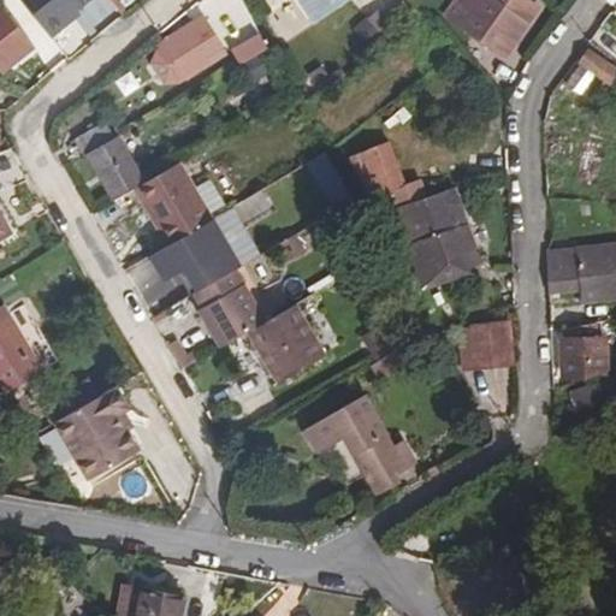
[(21,0),(7,0),(0,6),(0,69),(4,73),(36,47),(25,34),(40,23),(21,0)]
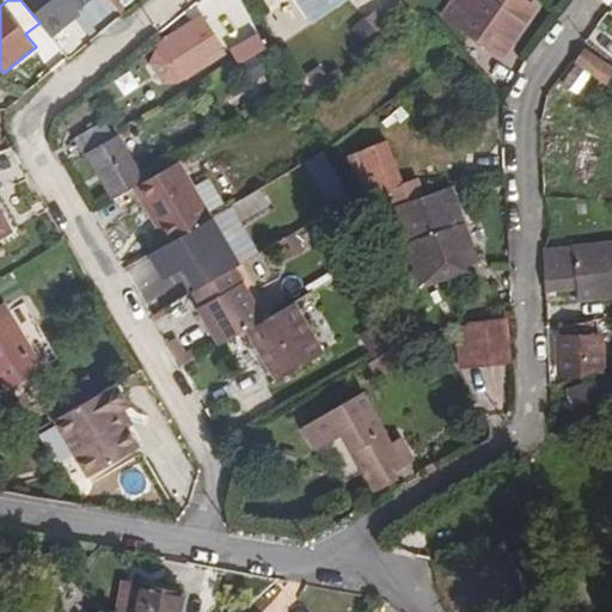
[(20,0),(40,23),(51,37),(69,23),(66,18),(77,10),(87,0),(20,0)]
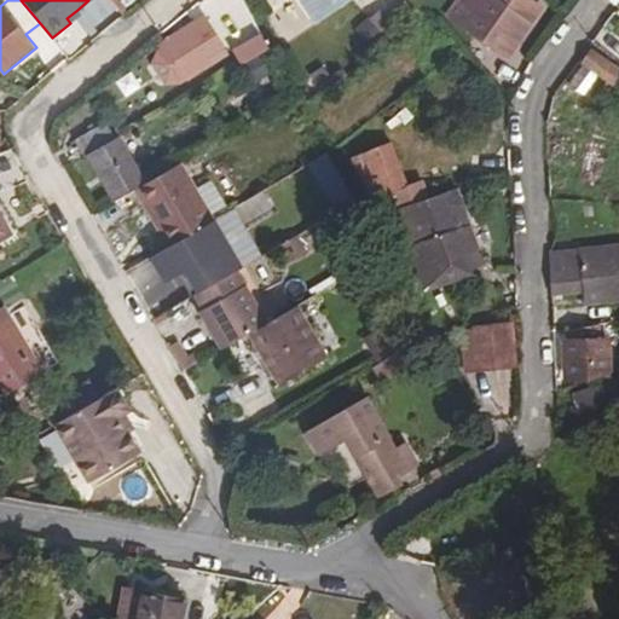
[(299,0),(316,24),(351,1),(350,0),(299,0)]
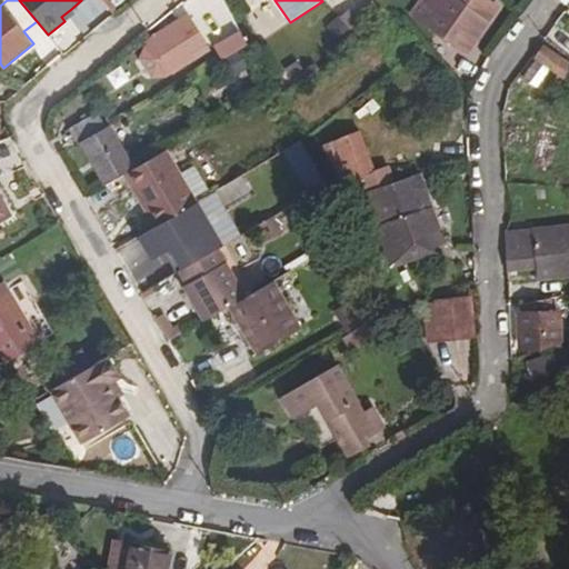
[(419,0),(408,17),(466,57),(498,9),(485,0),(419,0)]
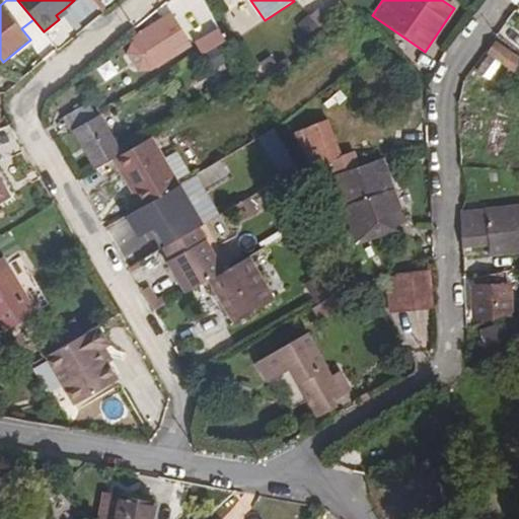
[(56,15),(59,19),(68,11),(65,8),(56,15)]
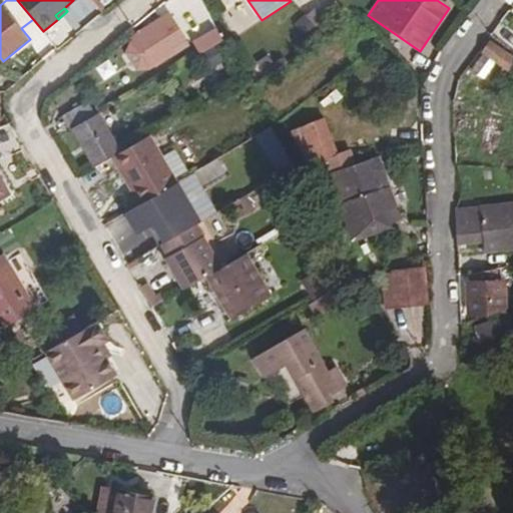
[(187,39),(173,13),(140,33),(157,65),(176,55),(174,48),(187,39)]
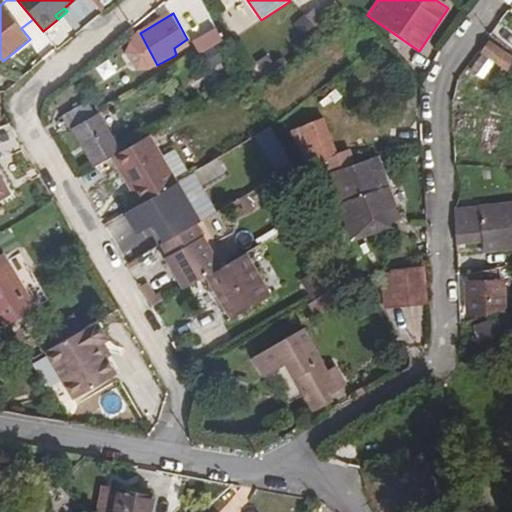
[(203,52),(219,43),(216,37),(200,46),(203,52)]
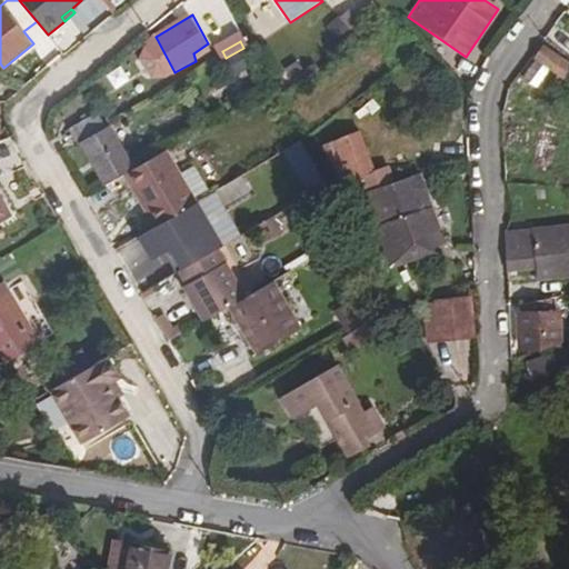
[(538,89),(552,69),(559,61),(545,50),(523,78),(538,89)]
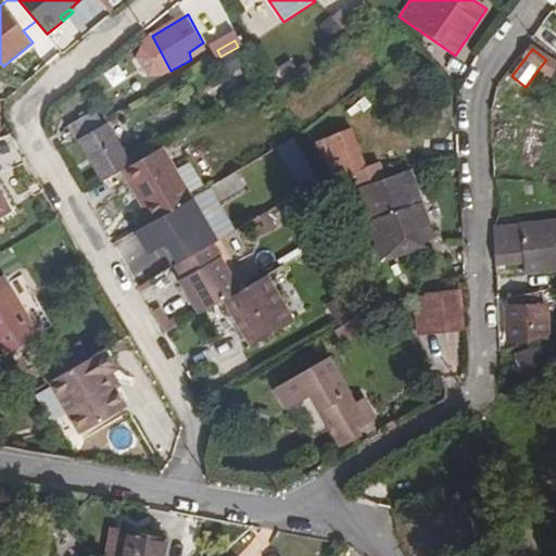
[(245,66),(239,52),(229,58),(237,72),(245,66)]
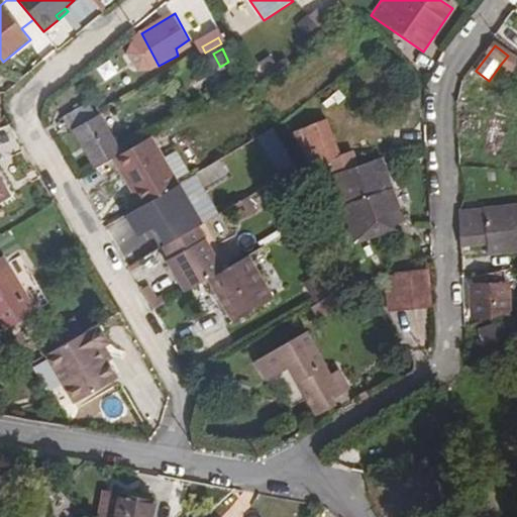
[(516,62),(508,56),(502,63),(514,71),(516,66),(516,62)]
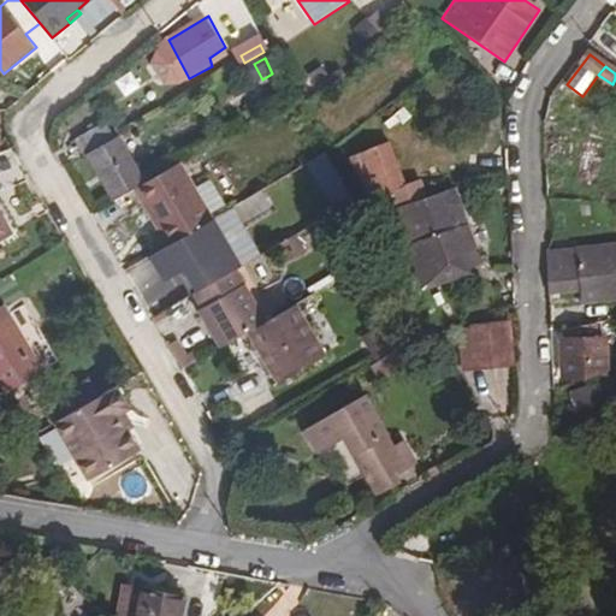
[(77,140),(86,155),(88,154),(116,138),(107,123),(77,140)]
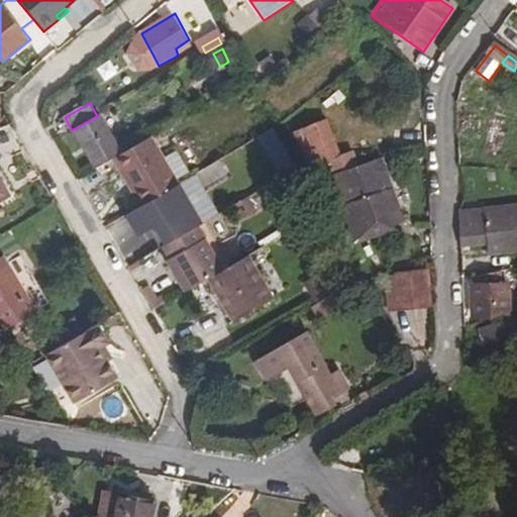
[(113,160),(123,154),(99,115),(97,116),(74,129),(97,169),(113,160)]
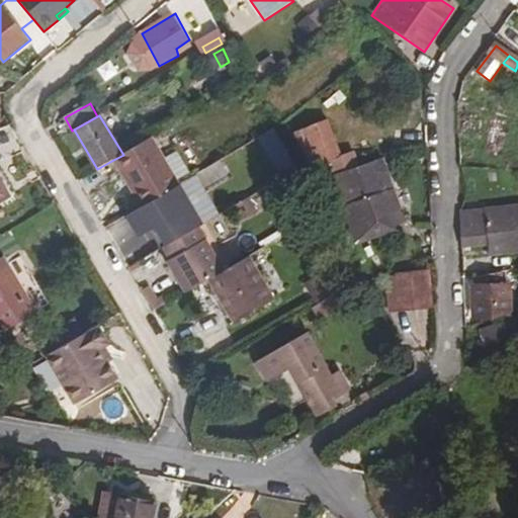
[(371,158),(358,163),(353,148),(339,153),(326,117),(301,126),(315,162),(327,157),(359,242),(392,230),(391,227),(386,217),(394,214),(371,158)]
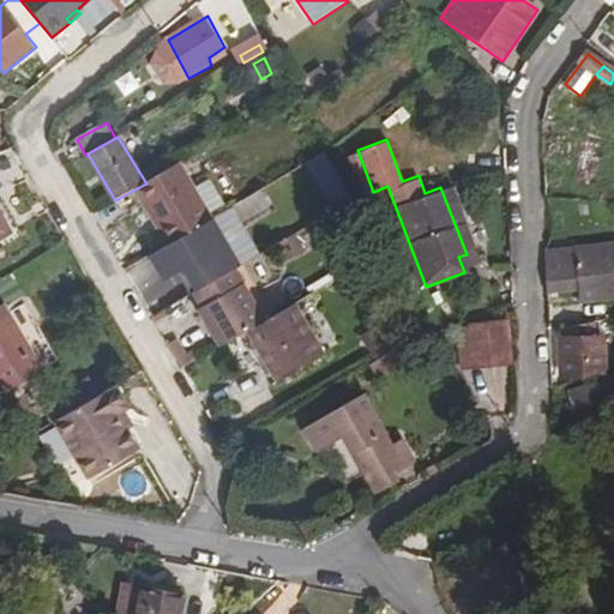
[(319,158),(345,206),(359,199),(332,151),(319,158)]
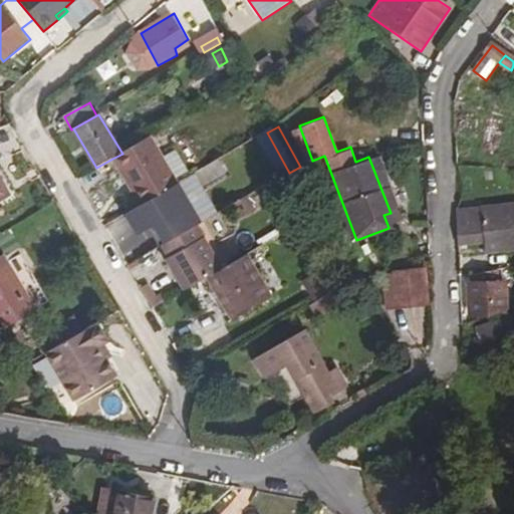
[(122,154),(112,159),(141,206),(178,185),(150,138),(122,154)]
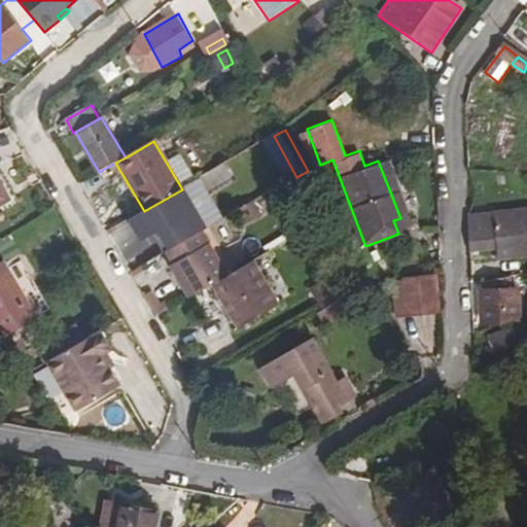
[(0,205),(11,199),(0,178),(0,205)]
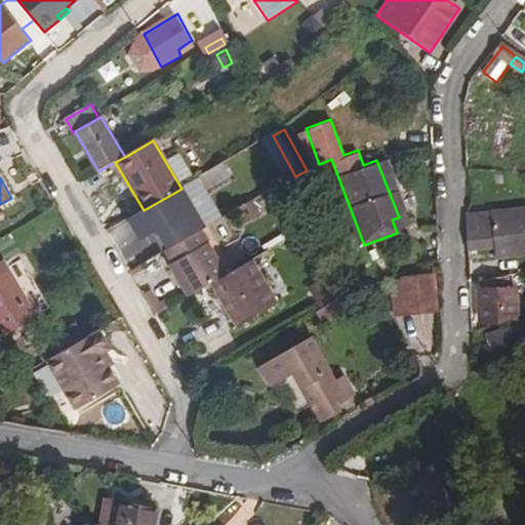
[(204,229),(182,189),(144,210),(128,219),(140,241),(158,231),(169,249),(201,231),(204,229)]
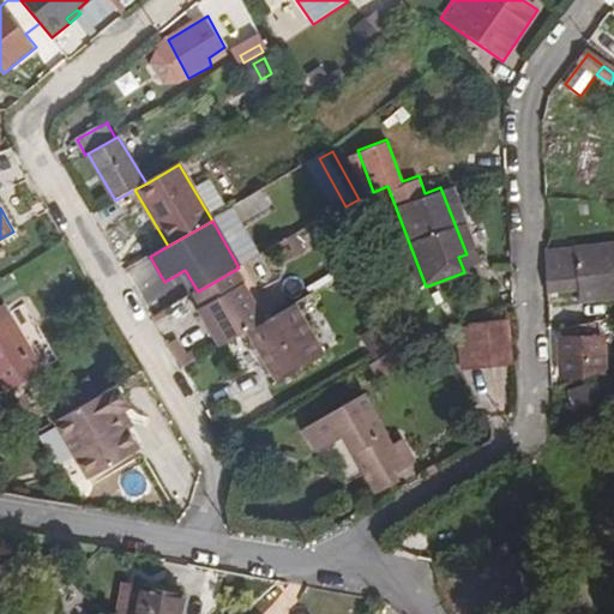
[(306,246),(302,239),(286,248),(289,257),(306,246)]
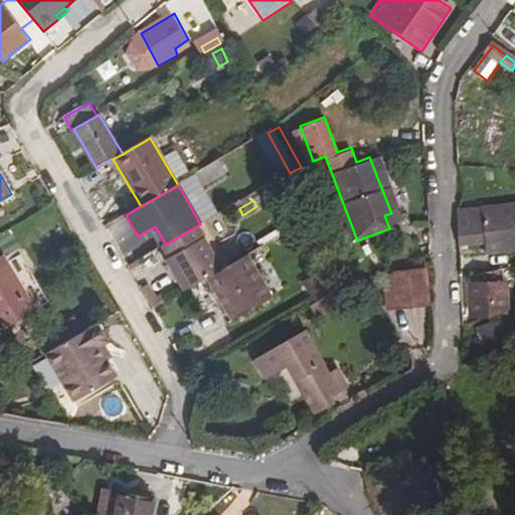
[(460,209),(462,244),(488,242),(489,252),(504,251),(503,243),(514,242),(512,206),(460,209)]
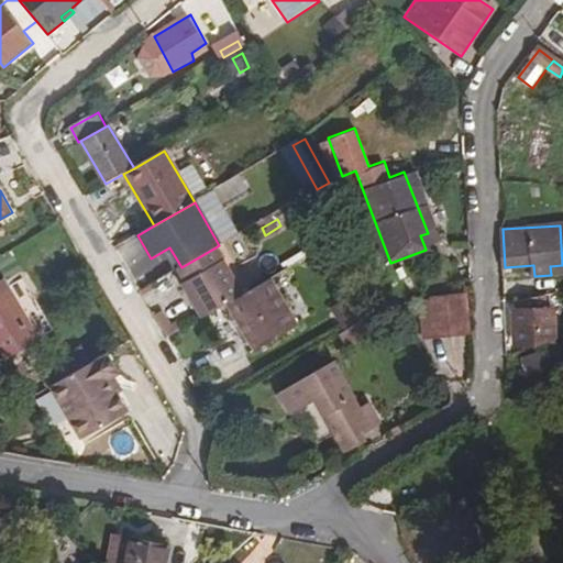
[(562,265),(550,266),(551,275),(562,274),(562,225),(560,225),(562,265)]
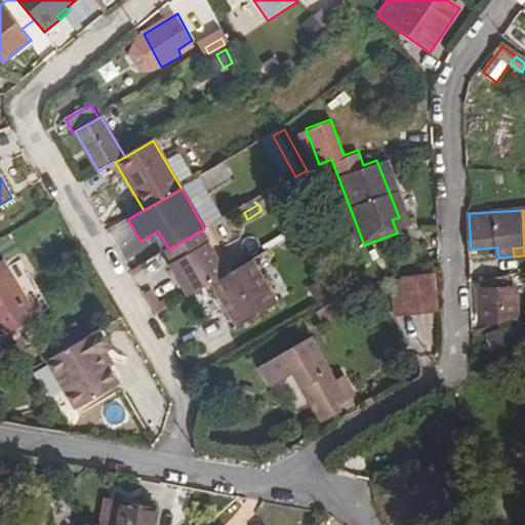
[(399,217),(392,219),(396,230),(402,227),(399,217)]
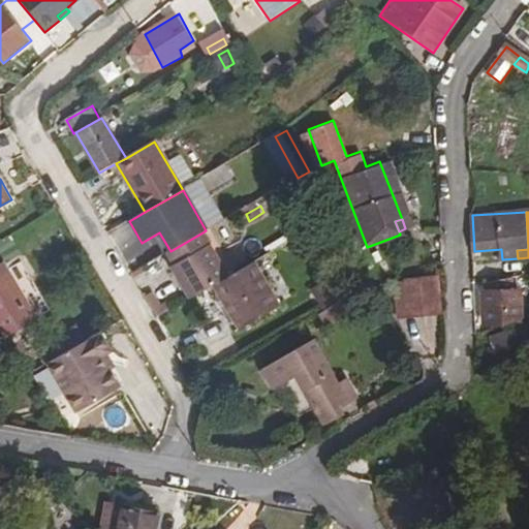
[(190,301),(216,285),(228,278),(203,232),(170,251),(166,253),(173,263),(169,267),(190,301)]
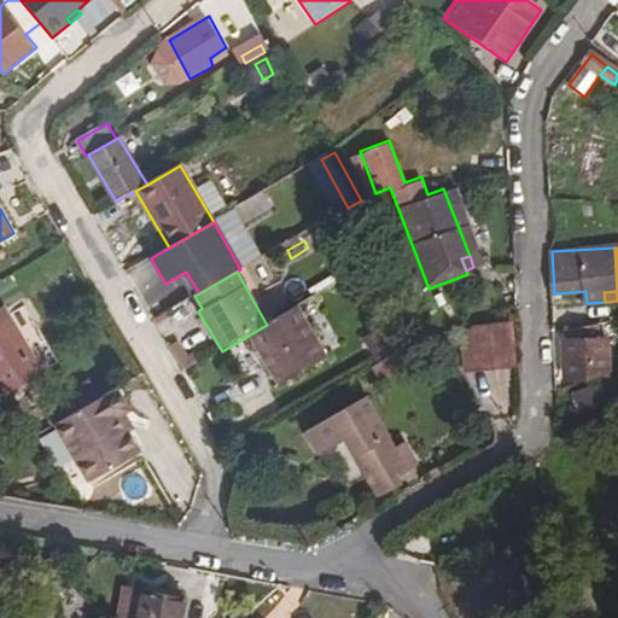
[(45,369),(4,302),(0,304),(0,385),(6,392),(45,369)]
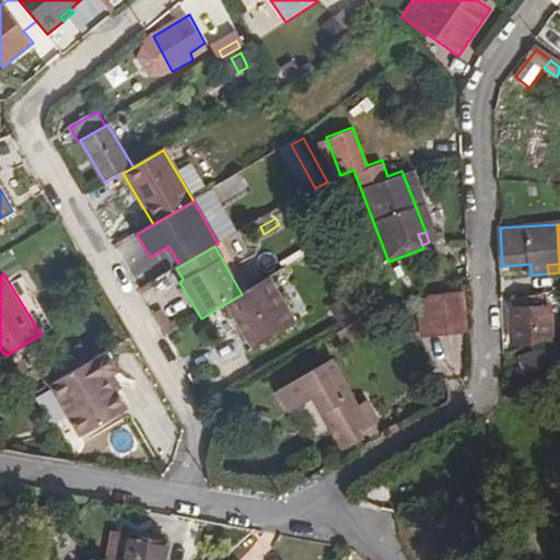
[(229,302),(256,349),(298,324),(271,277),(242,294),(229,302)]
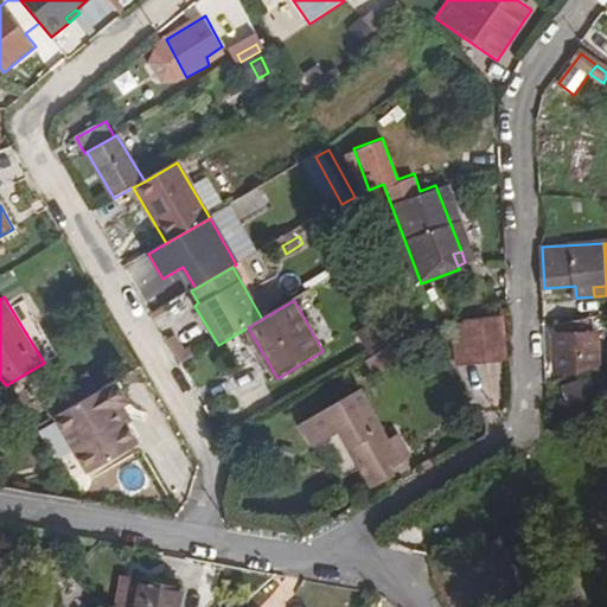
[(502,362),(504,320),(470,318),(467,360),(502,362)]
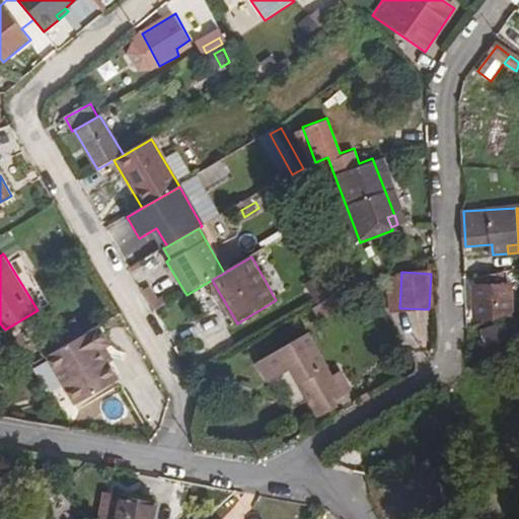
[(510,315),(510,288),(502,287),(501,273),(477,276),(477,287),(475,287),(476,317),(497,318),(510,315)]
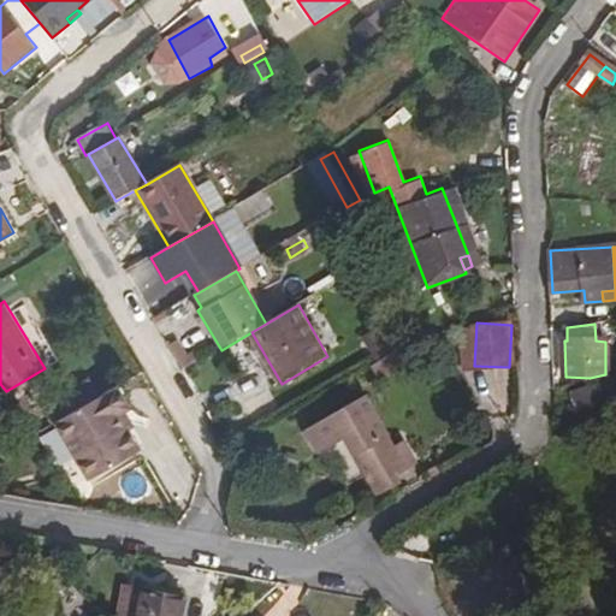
[(615,379),(609,383),(608,374),(600,377),(603,384),(570,394),(576,412),(615,400),(615,379)]
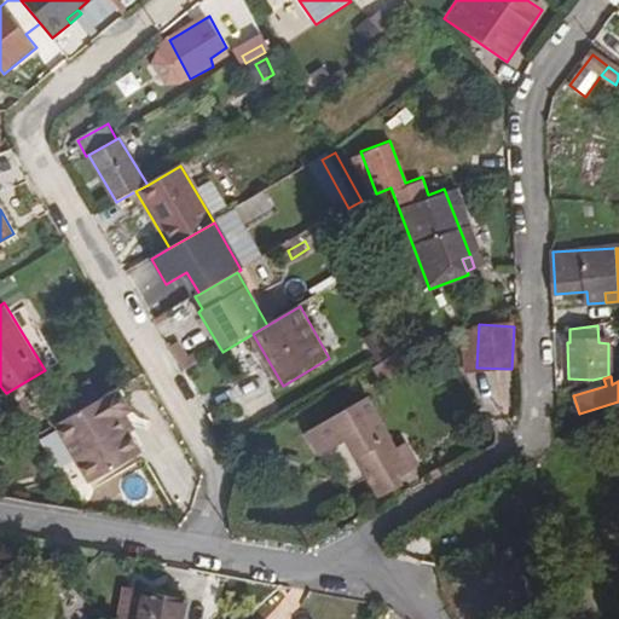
[(119,389),(58,424),(92,484),(143,453),(121,417),(126,414),(132,411),(119,389)]
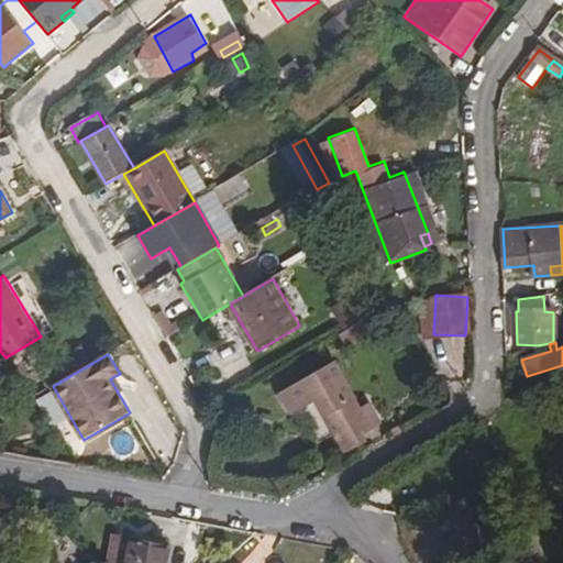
[(372,426),(337,363),(283,394),(293,412),(318,399),(346,453),(366,442),(361,432),(372,426)]
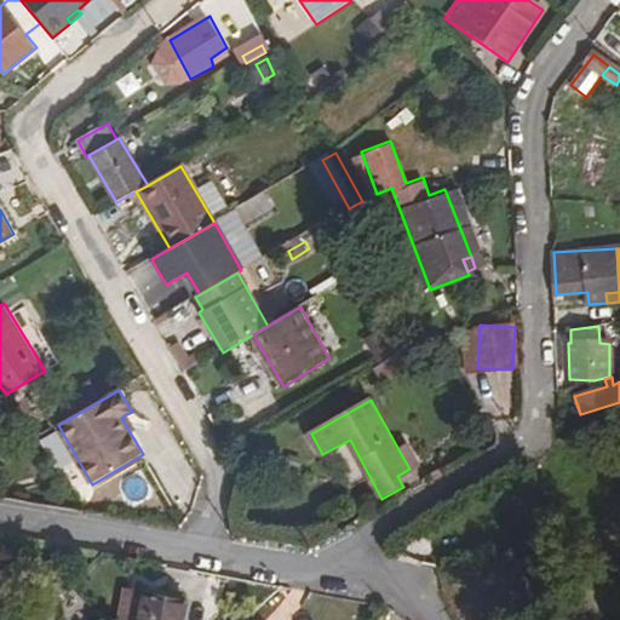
[(121,418),(143,454),(148,451),(126,414),(121,418)]
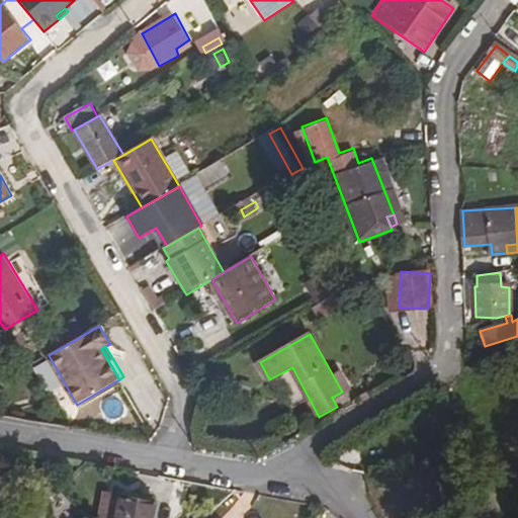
[(116,517),(121,496),(121,493),(102,490),(96,517),(116,517)]
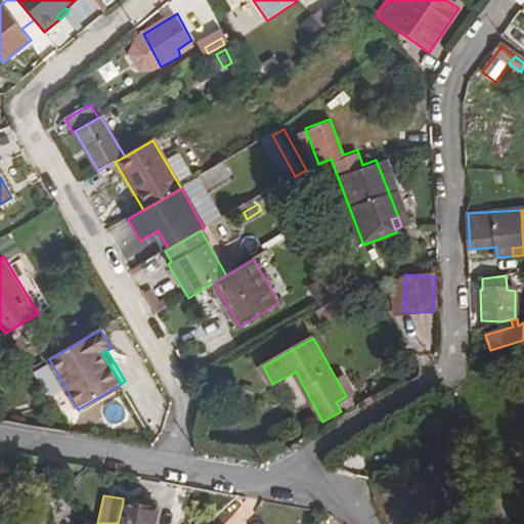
[(151,523),(156,508),(123,501),(118,523),(151,523)]
